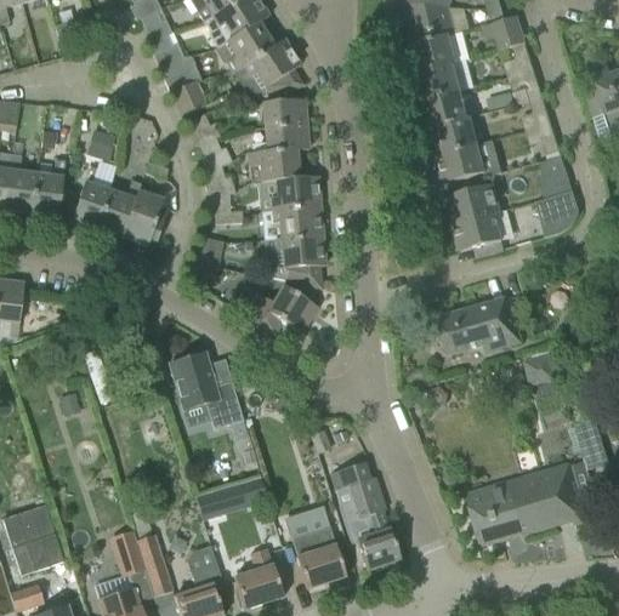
[(0,0),(0,16),(3,23),(11,22),(6,7),(22,3),(21,0),(0,0)]
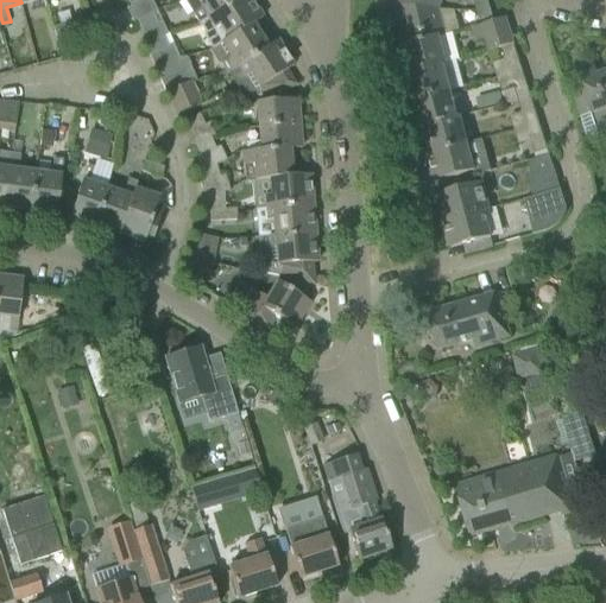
[(138,16),(153,10),(157,8),(153,0),(131,0),(132,4),(128,5),(134,18),(138,16)]
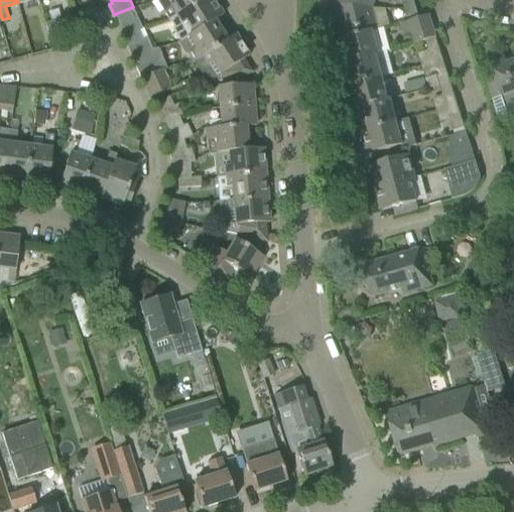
[(160,0),(170,17),(198,0),(160,0)]
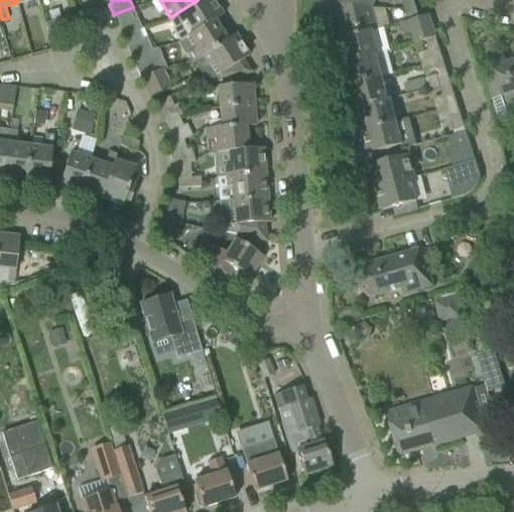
[(173,27),(180,38),(195,29),(195,30),(215,18),(224,12),(216,0),(198,0),(170,17),(170,18),(175,26),(173,27)]
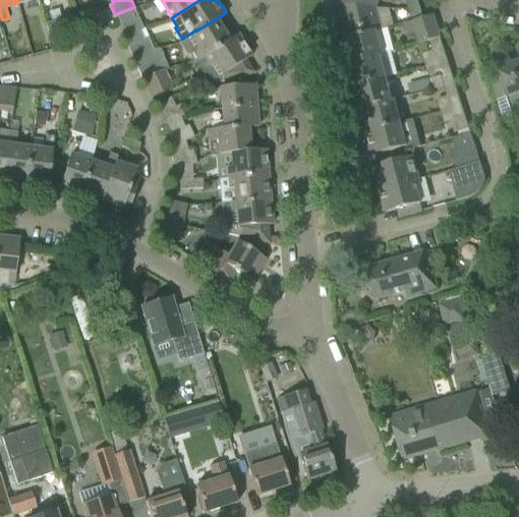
[(340,2),(349,35),(349,36),(378,27),(378,29),(383,27),(377,5),(340,2)]
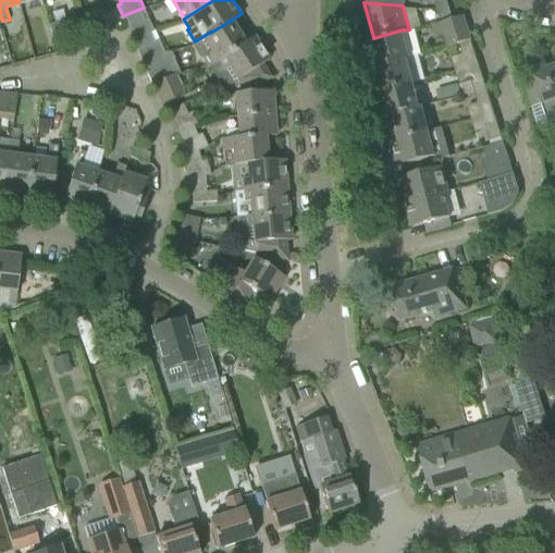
[(453,12),(451,2),(438,5),(441,15),(453,12)]
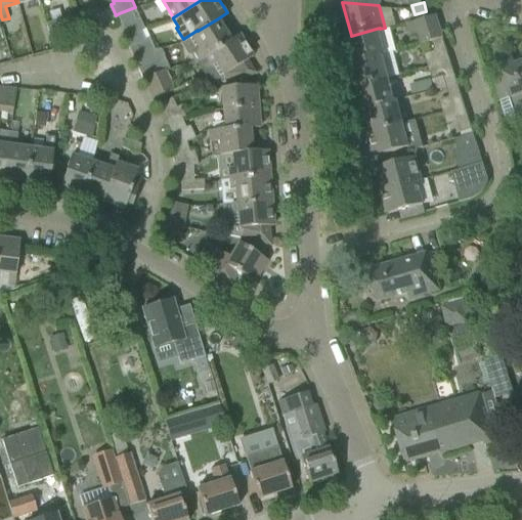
[(129,34),(142,29),(145,27),(139,16),(136,17),(132,8),(119,13),(124,24),(120,25),(125,36),(129,34)]
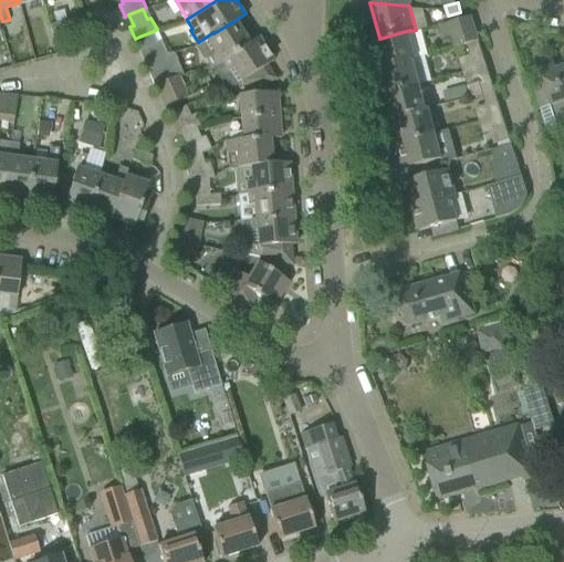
[(468,41),(468,42),(480,38),(472,12),(449,20),(457,45),(468,41)]
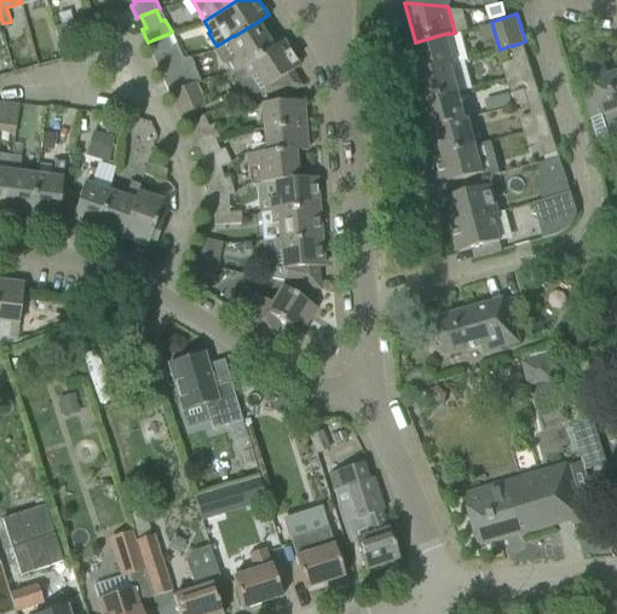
[(56,24),(58,35),(92,25),(90,15),(56,24)]
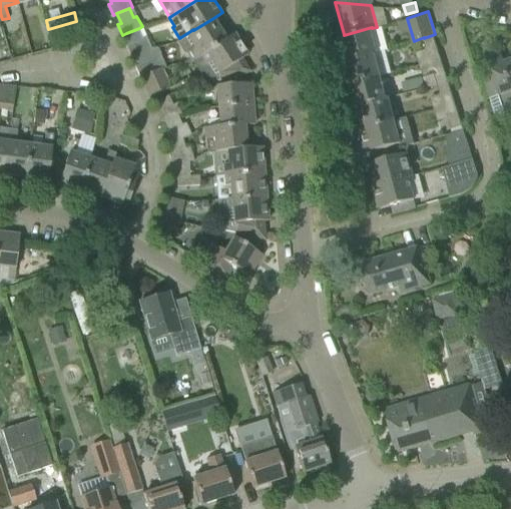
[(187,50),(194,60),(226,38),(225,37),(213,18),(193,30),(193,29),(179,38),(177,39),(185,51),(187,50)]
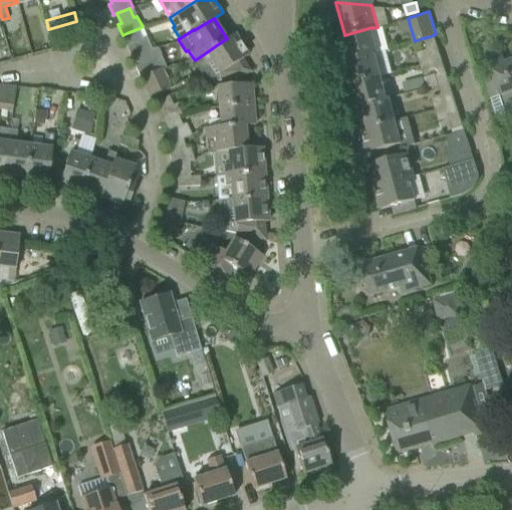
[(339,35),(345,58),(345,60),(375,52),(375,51),(378,51),(372,28),(372,27),(344,35),(344,34),(339,35)]
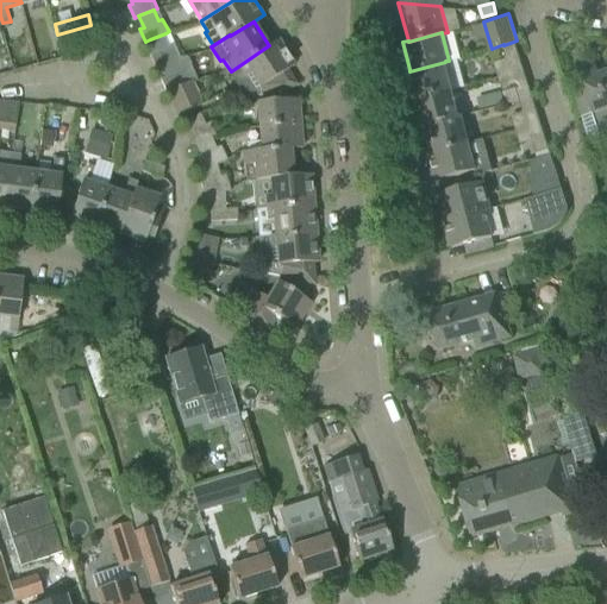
[(161,63),(176,57),(180,55),(173,42),(170,44),(166,33),(150,39),(155,51),(150,52),(156,65),(161,63)]
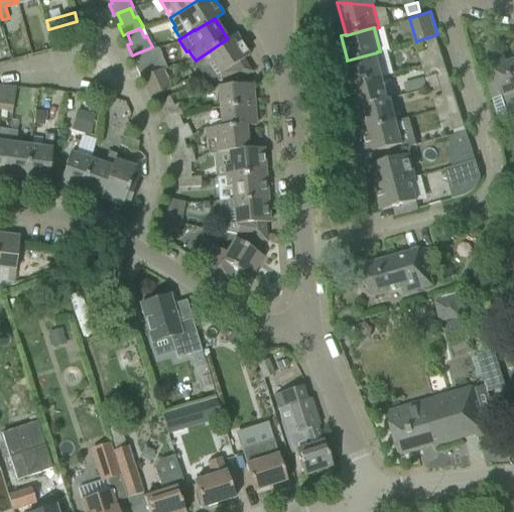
[(253,70),(244,56),(250,52),(236,31),(227,37),(228,38),(205,54),(210,62),(214,59),(221,72),(221,78),(243,77),(253,70)]
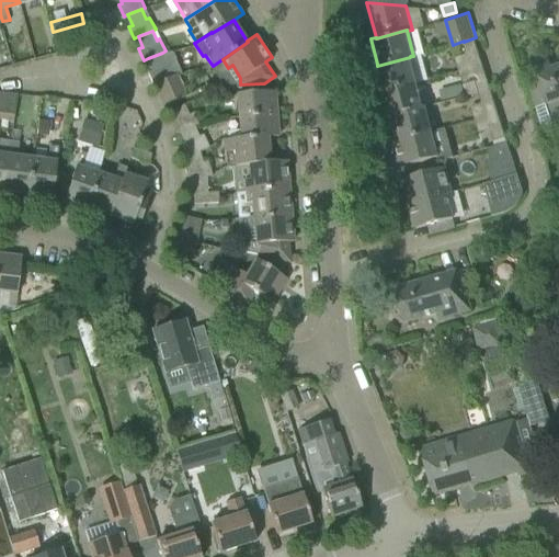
[(456,56),(460,69),(483,63),(476,37),(464,42),(467,53),(456,56)]
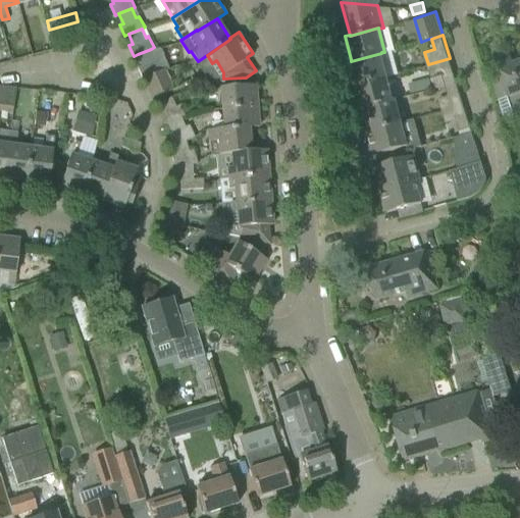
[(158,56),(164,53),(160,44),(154,47),(151,49),(138,54),(142,63),(139,65),(144,76),(147,74),(160,68),(163,66),(158,56)]
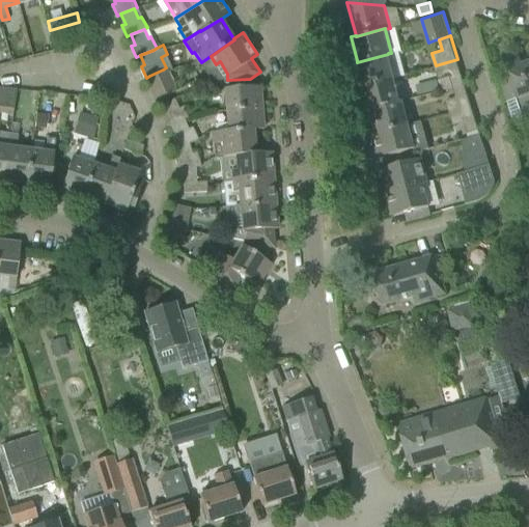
[(510,75),(502,78),(509,99),(516,96),(521,114),(528,111),(528,55),(522,57),(520,52),(504,57),(510,75)]
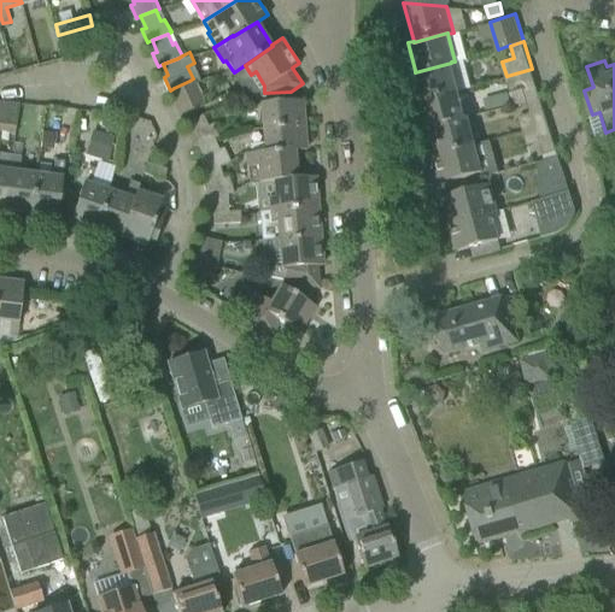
[(411,71),(419,100),(458,89),(451,63),(415,72),(415,70),(411,71)]
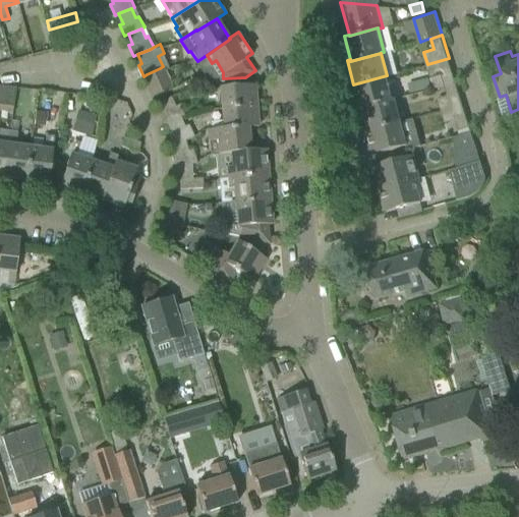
[(442,72),(445,83),(457,80),(453,68),(449,58),(427,64),(430,75),(442,72)]
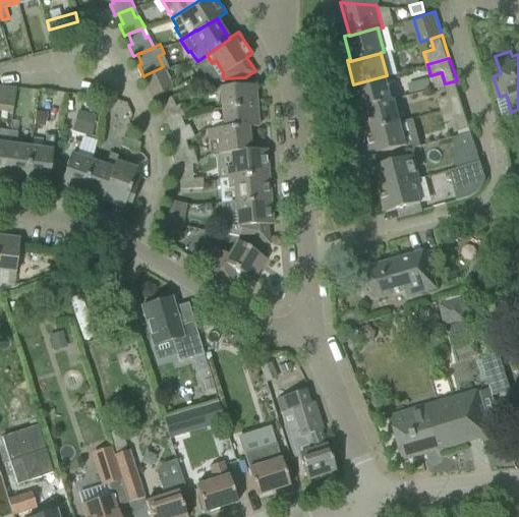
[(160,68),(147,74),(152,83),(147,85),(152,98),(172,89),(167,76),(164,77),(160,68)]
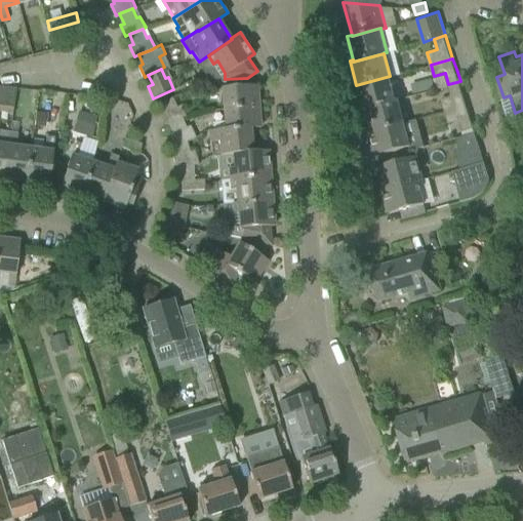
[(365,108),(396,99),(396,97),(390,76),(356,85),(362,108),(365,108)]
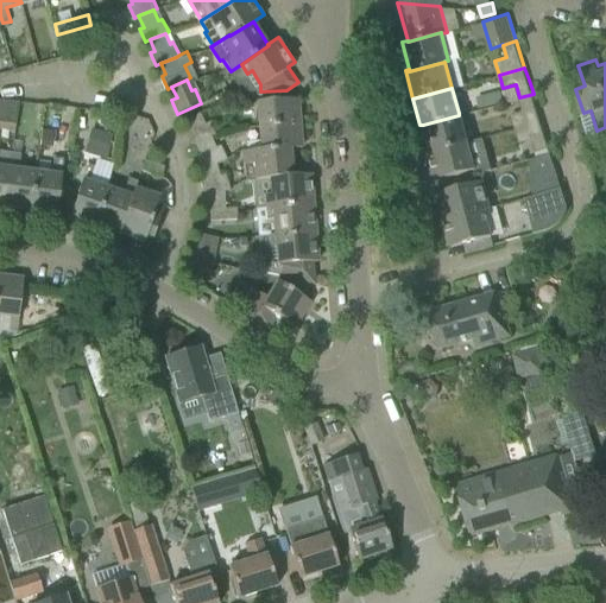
[(502,89),(487,93),(490,103),(504,100),(502,89)]
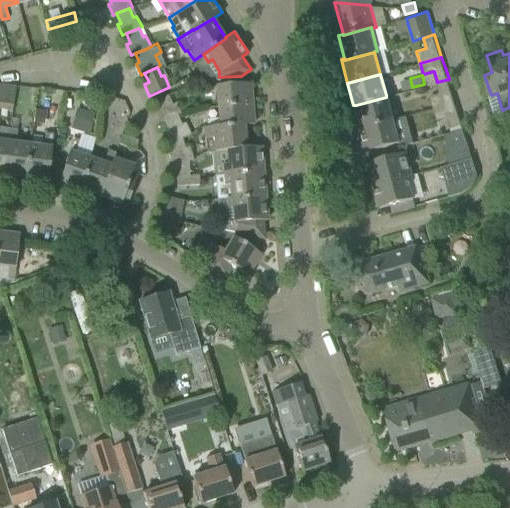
[(430,96),(434,108),(456,101),(449,79),(437,82),(441,93),(430,96)]
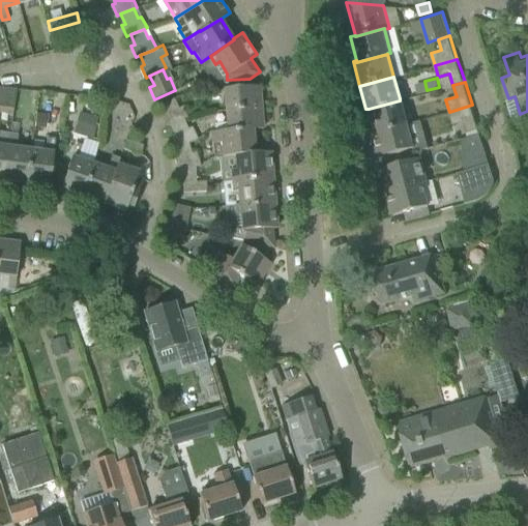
[(0,104),(15,106),(18,87),(0,84),(0,104)]
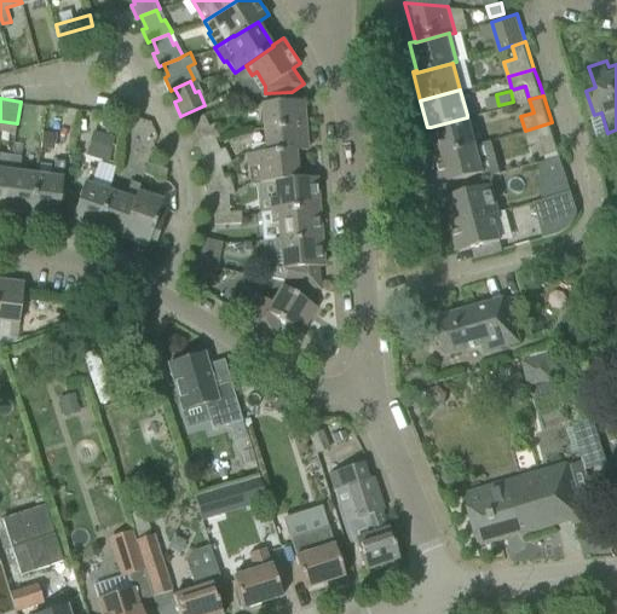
[(263,100),(265,128),(306,125),(304,98),(263,100)]
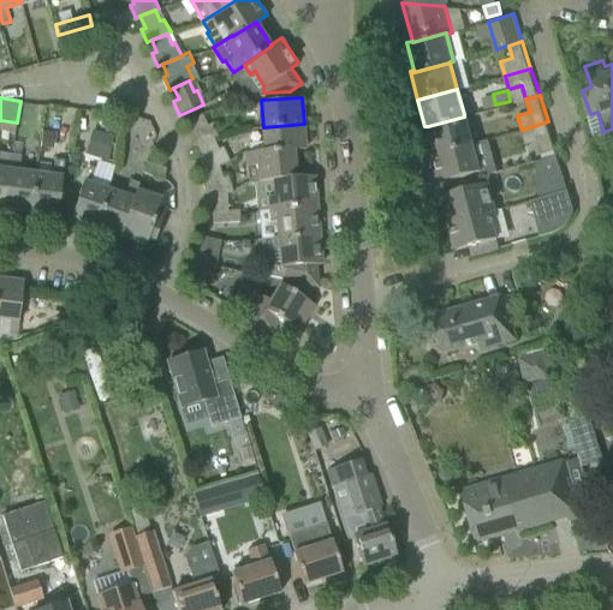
[(188,119),(192,130),(208,123),(203,112),(188,119)]
